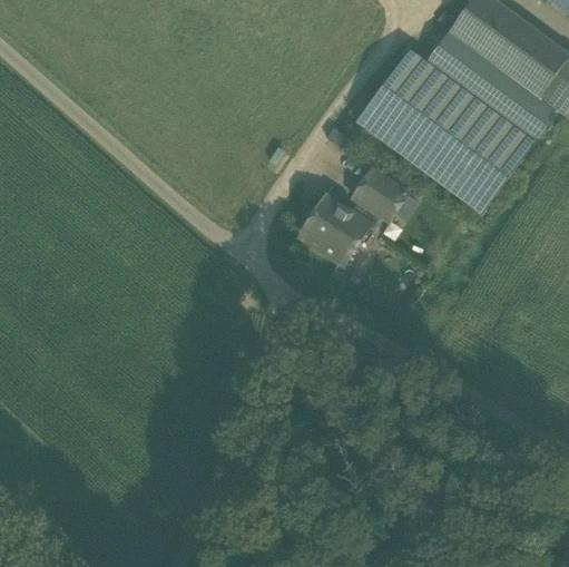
[(568,56),(568,55),(492,0),(471,0),(449,31),(539,98),(568,56)]
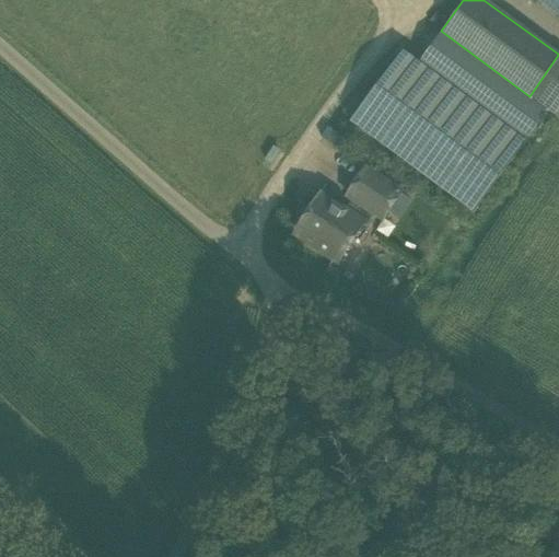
[(539,0),(558,13),(558,0),(539,0)]
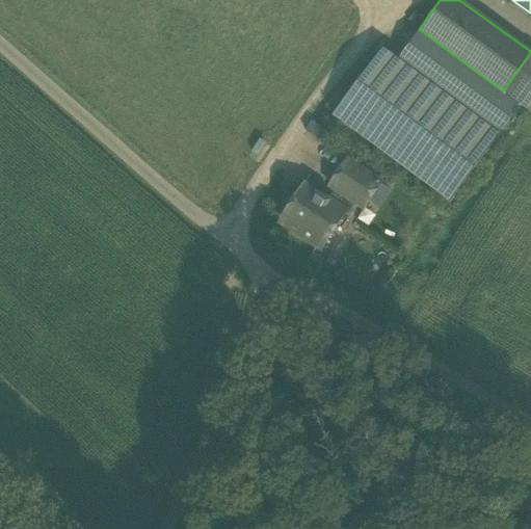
[(503,91),(419,29),(397,58),(498,133),(520,104),(503,91)]
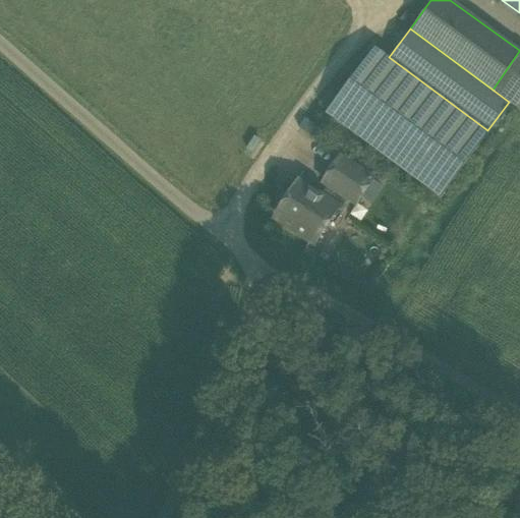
[(487,130),(389,57),(372,46),(325,111),(440,195),(487,130)]
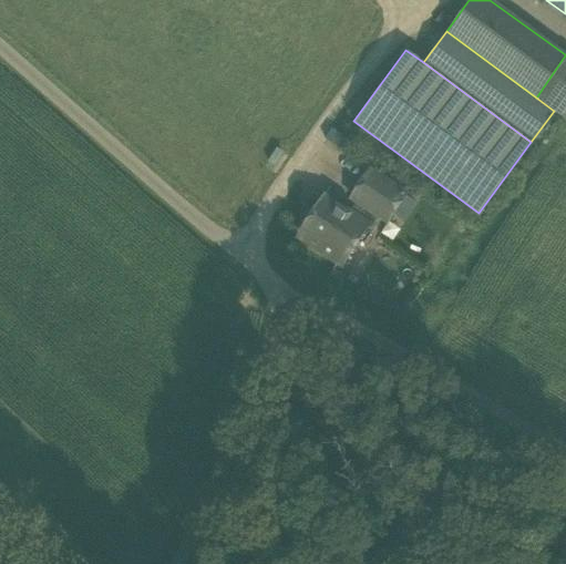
[(565,55),(536,98),(554,111),(565,119),(565,55)]
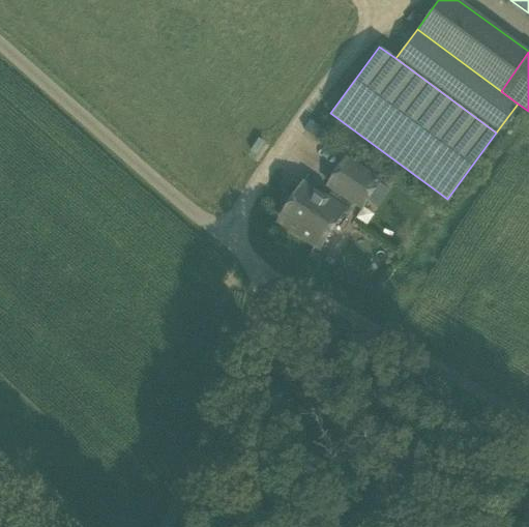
[(332,187),(356,202),(362,207),(379,181),(345,158),(327,184),(332,187)]
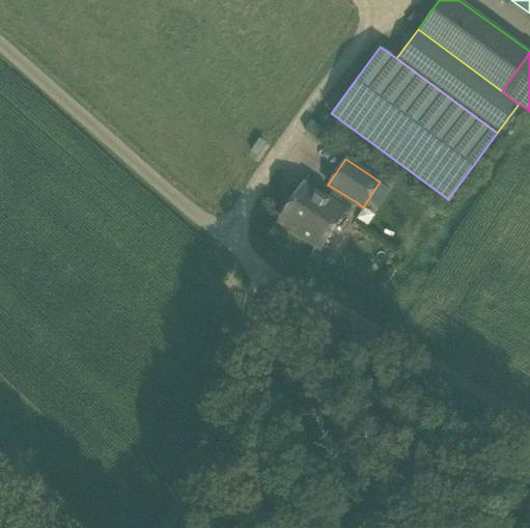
[(279,220),(315,244),(324,231),(329,234),(343,213),(349,216),(357,202),(333,188),(327,198),(305,185),(296,199),(293,197),(279,220)]
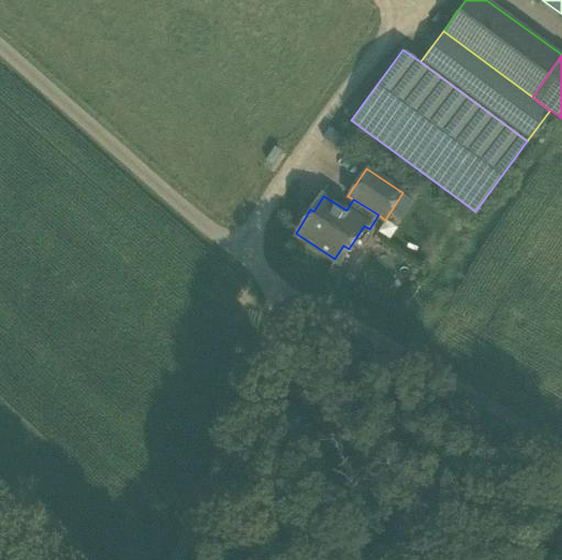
[(340,262),(349,249),(343,245),(334,259),(340,262)]
